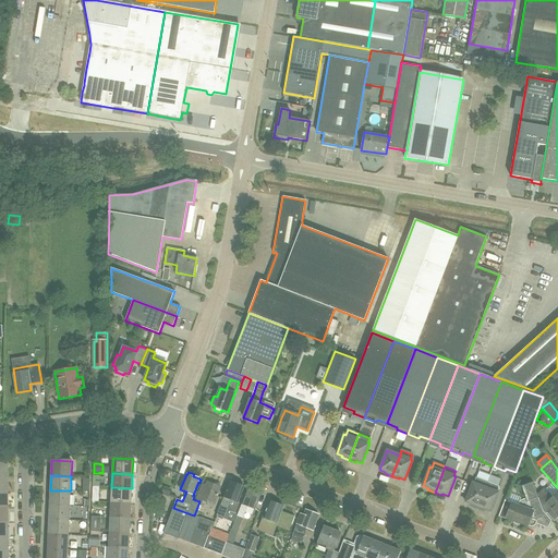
[(487,483),(476,478),(475,484),(473,483),(465,502),(471,505),(471,506),(477,509),(487,483)]
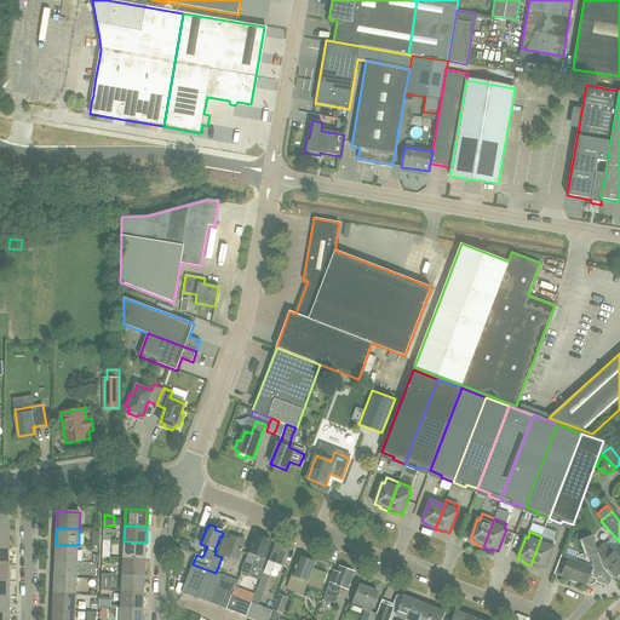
[(239,537),(237,538),(230,535),(229,540),(225,538),(218,556),(222,557),(223,556),(237,561),(245,541),(244,541),(244,539),(239,537)]
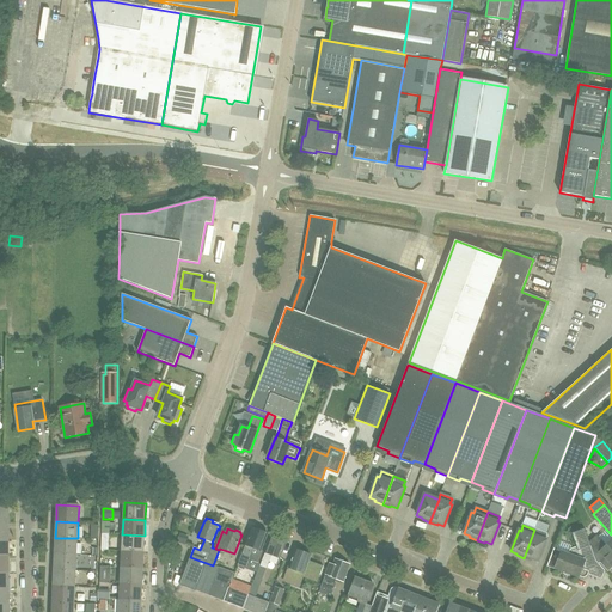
[(251,528),(238,565),(245,569),(249,560),(258,563),(263,551),(261,550),(268,534),(257,530),(254,528),(252,528),(251,528)]
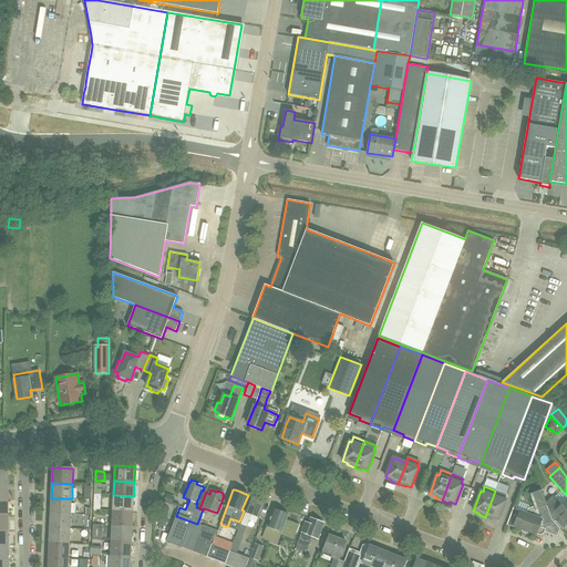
[(495,491),(485,517),(493,519),(493,518),(498,521),(506,501),(504,500),(506,495),(495,491)]
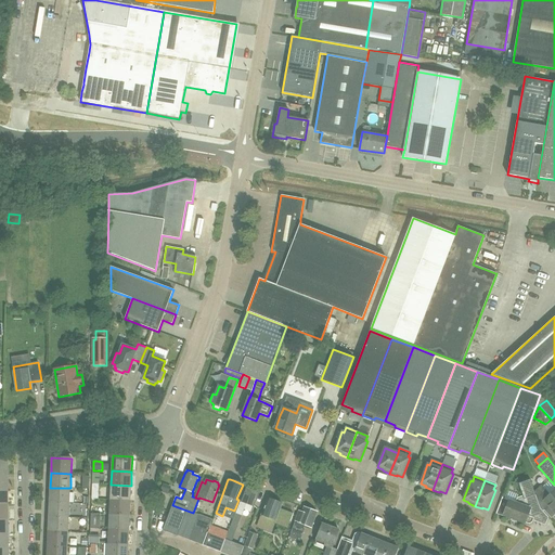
[(540,506),(534,491),(534,492),(530,480),(518,483),(523,497),(517,499),(515,503),(502,498),(497,513),(528,524),(528,525),(529,524),(530,524),(531,524),(532,523),(532,521),(533,521),(533,519),(545,524),(547,517),(543,512),(544,511),(540,506)]
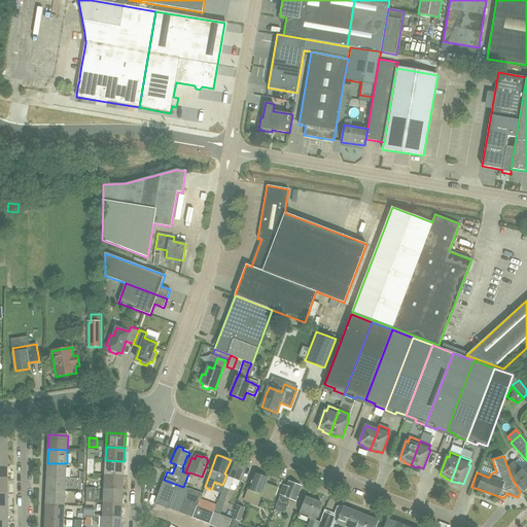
[(124,476),(125,461),(105,460),(105,475),(124,476)]
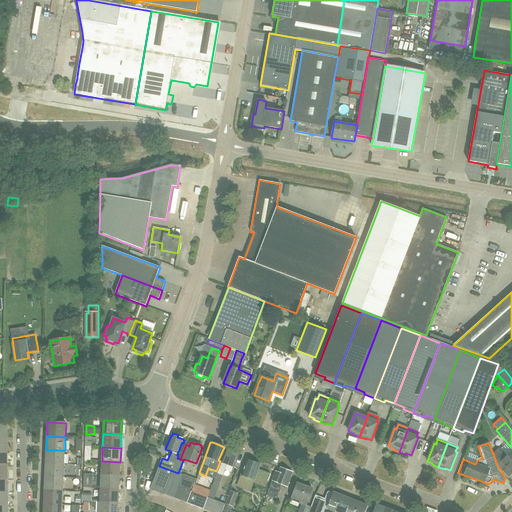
[(239,453),(234,450),(232,450),(228,448),(218,474),(223,476),(227,465),(234,467),(239,453)]
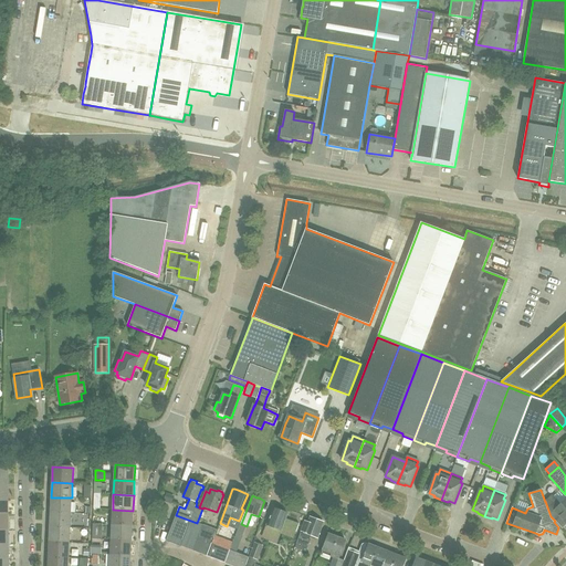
[(565,500),(561,505),(552,495),(545,501),(551,516),(555,521),(559,516),(565,523),(565,500)]
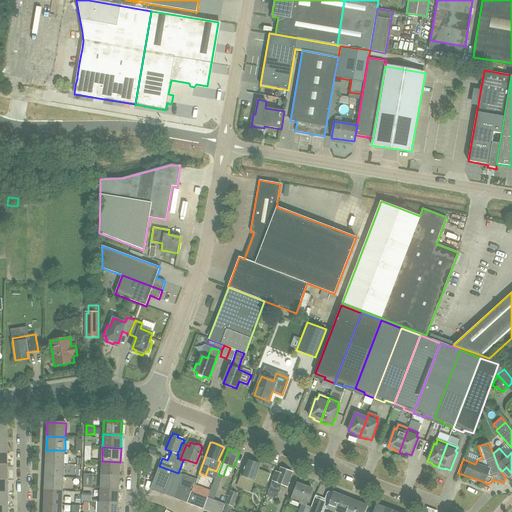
[(64,464),(65,450),(46,450),(46,463),(64,464)]
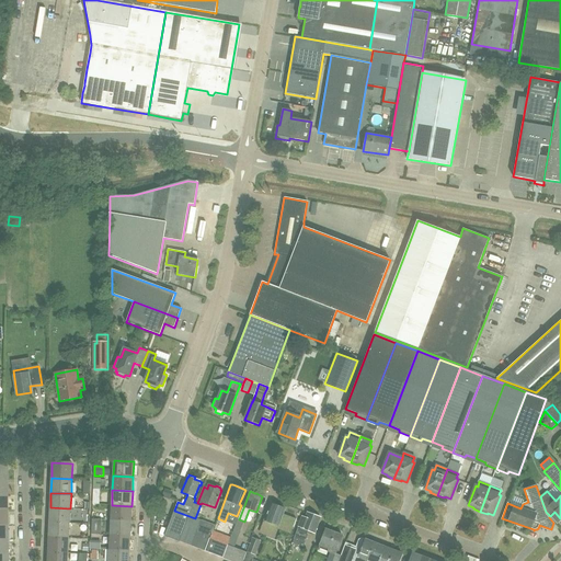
[(262,527),(262,531),(268,534),(272,535),(275,525),(278,526),(281,523),(293,527),(295,519),(283,515),(285,510),(271,504),(267,514),(266,514),(262,527)]
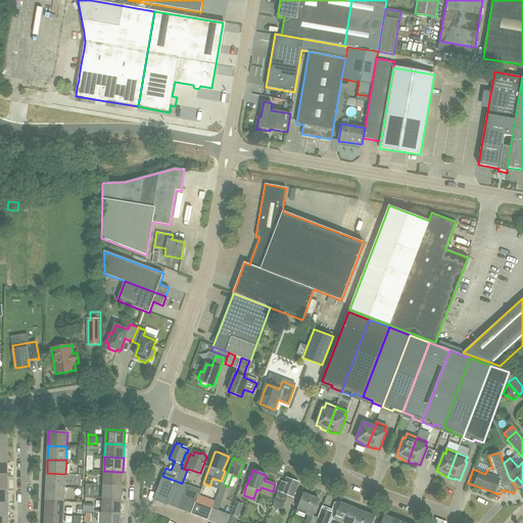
[(123,485),(123,472),(104,471),(103,485),(123,485)]
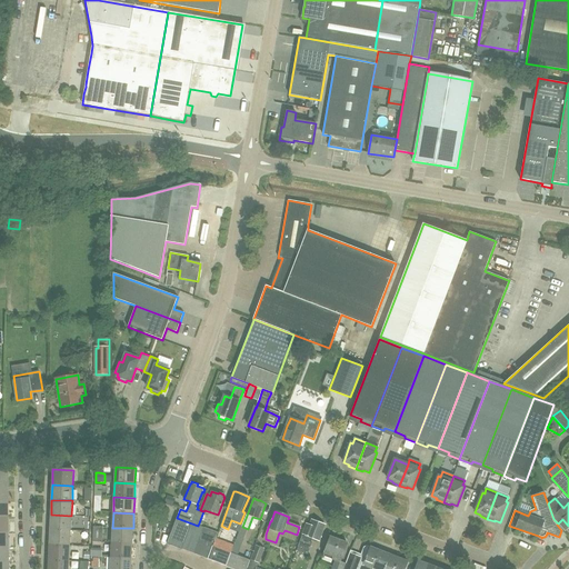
[(70,531),(71,516),(51,515),(50,530),(70,531)]
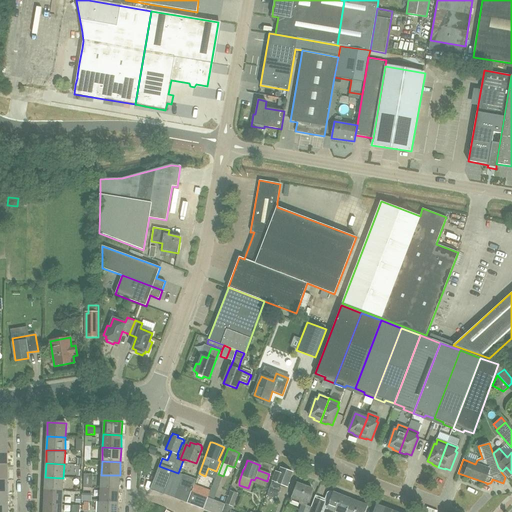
[(184,475),(178,473),(159,466),(150,489),(181,501),(185,491),(179,489),(183,477),(184,475)]
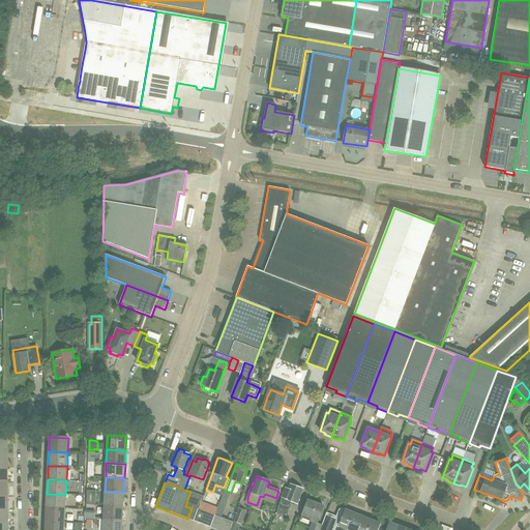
[(286,517),(292,502),(297,504),(302,490),(290,484),(288,490),(285,489),(282,498),(276,512),(286,517)]
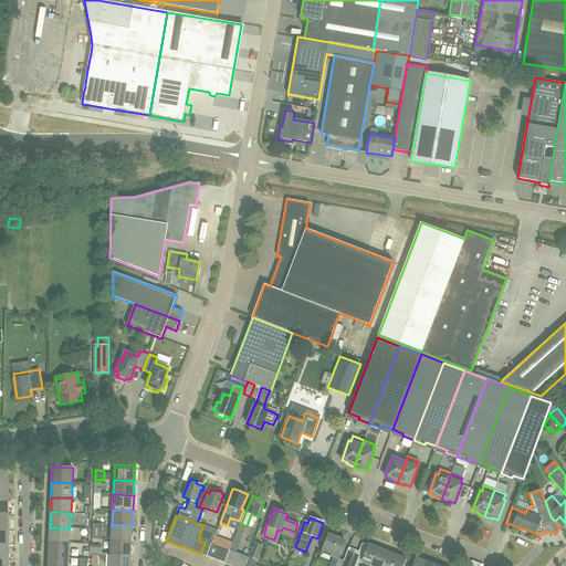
[(132,541),(133,525),(112,525),(112,540),(132,541)]
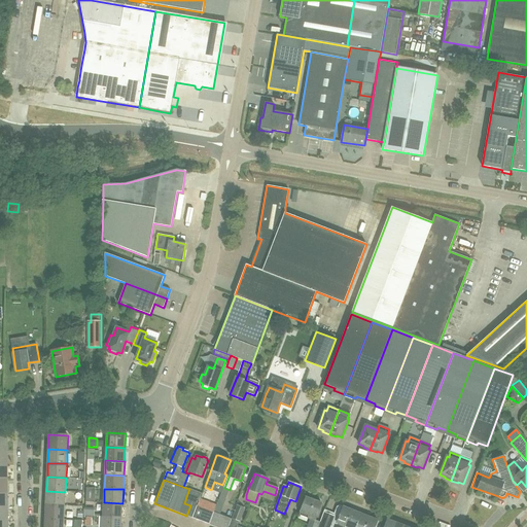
[(65,505),(65,492),(46,491),(45,504),(65,505)]
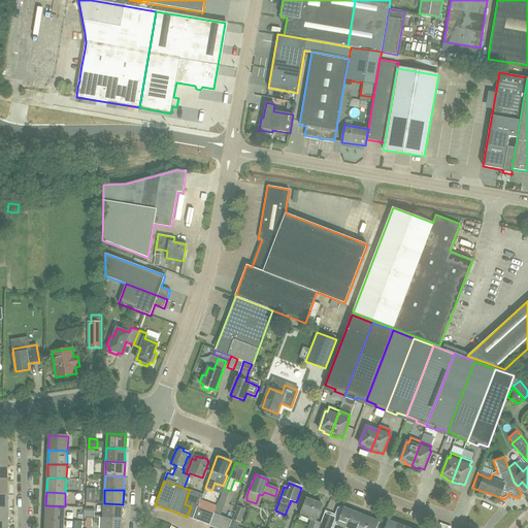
[(197,506),(201,497),(189,492),(185,504),(191,506),(187,517),(193,519),(197,506)]
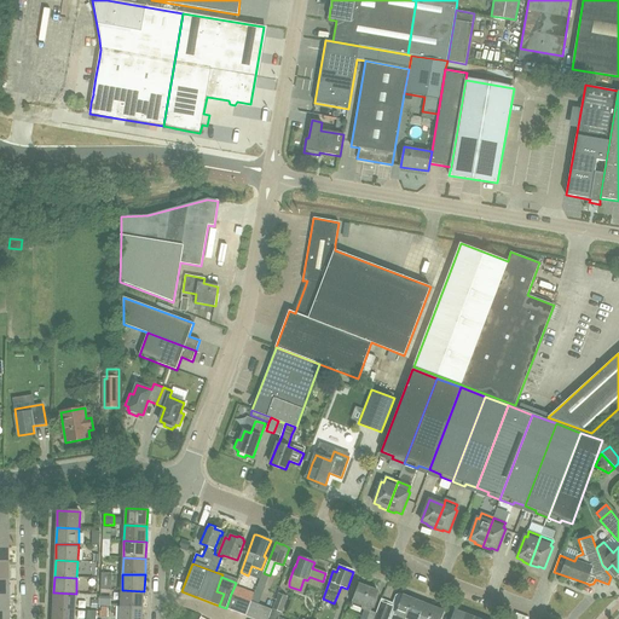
[(0,595),(10,596),(10,579),(0,579),(0,595)]
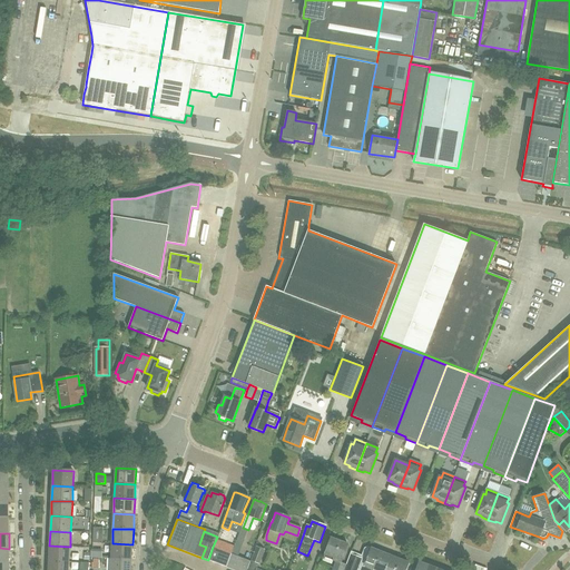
[(236,542),(243,544),(246,537),(239,534),(236,542)]
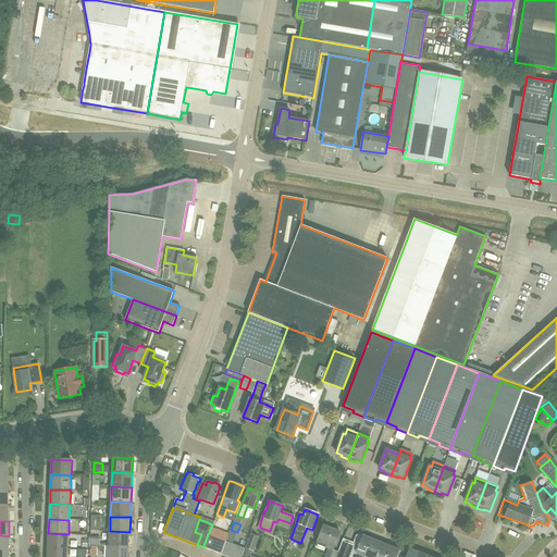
[(335,556),(338,552),(333,551),(334,546),(339,532),(323,525),(318,540),(330,544),(324,556),(335,556)]
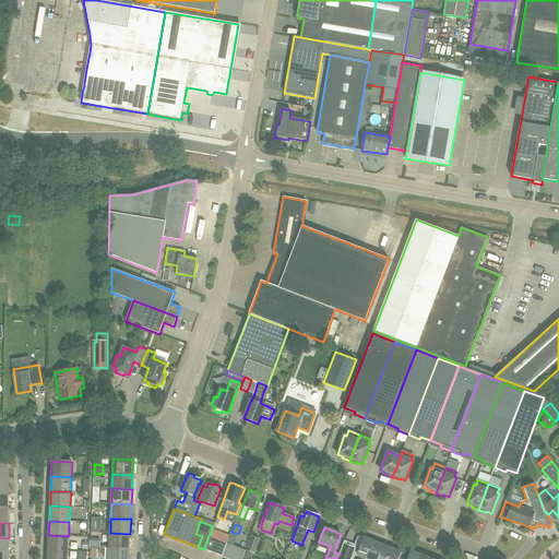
[(129,549),(130,534),(110,533),(109,548),(129,549)]
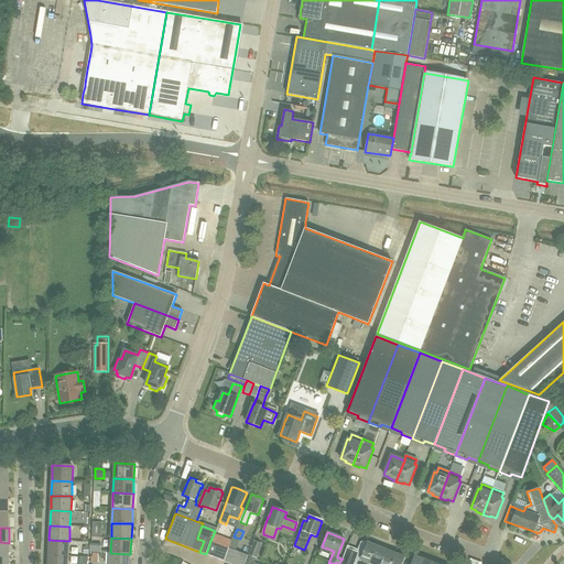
[(68,556),(69,541),(49,540),(49,555),(68,556)]
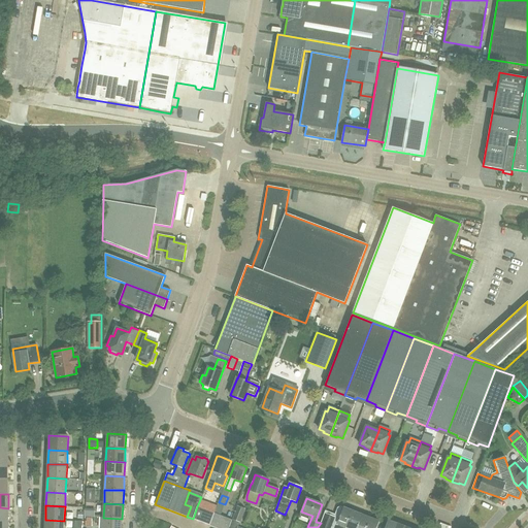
[(215,514),(197,506),(193,519),(209,526),(215,514)]
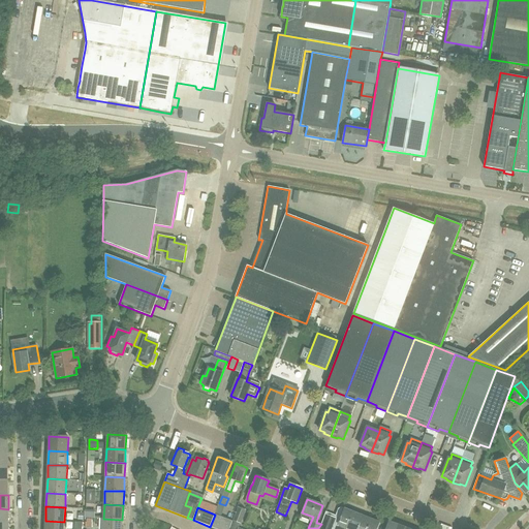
[(245,510),(237,507),(232,521),(240,524),(245,510)]
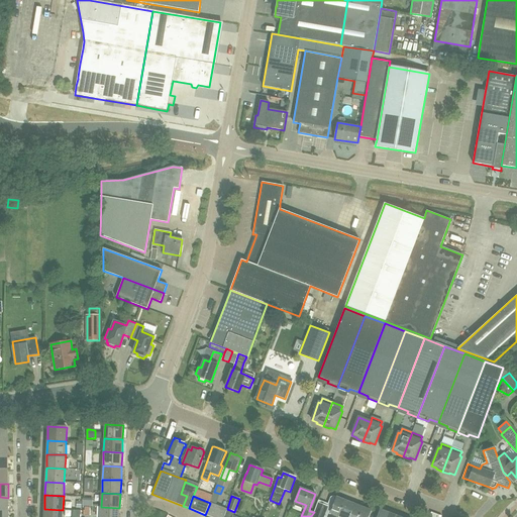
[(344,500),(336,497),(333,496),(330,498),(328,503),(329,506),(327,506),(328,507),(323,516),(338,516),(342,507),(341,507),(344,500)]
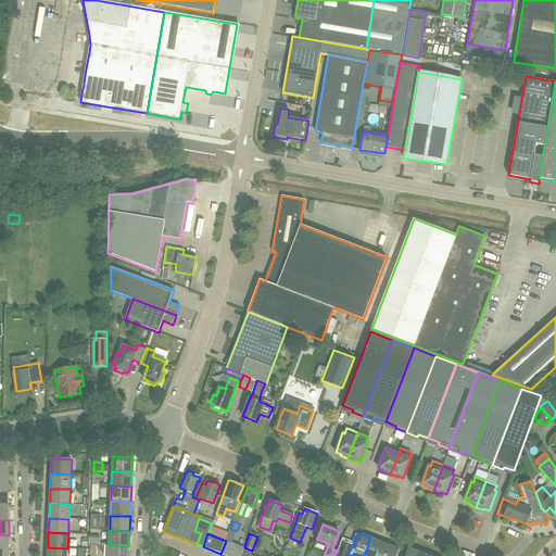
[(0,550),(9,550),(9,535),(0,534),(0,550)]
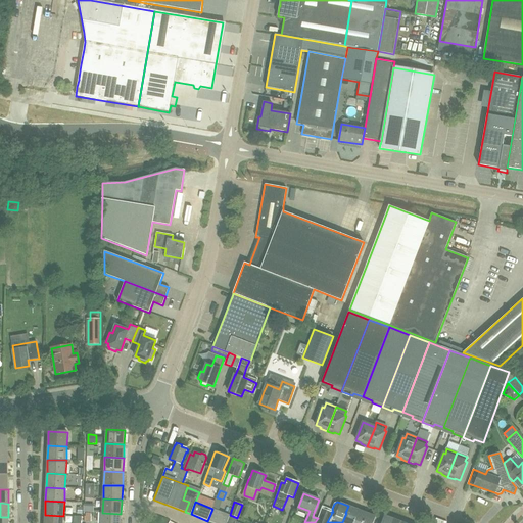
[(352,522),(358,510),(348,506),(345,513),(346,513),(342,522),(352,522)]
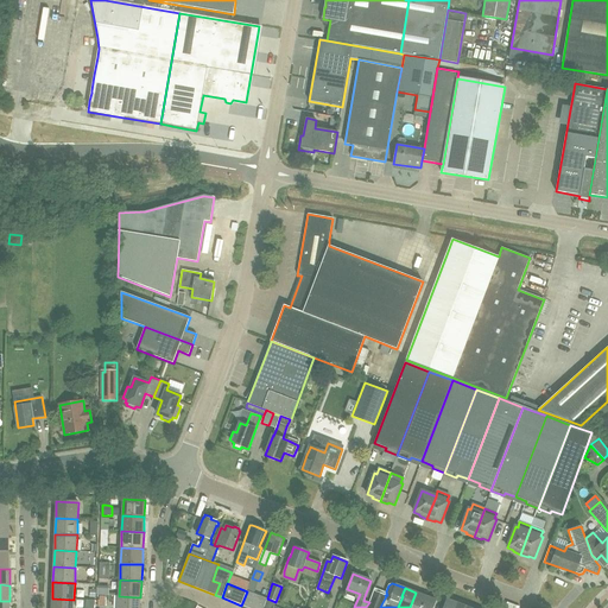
[(247,591),(241,606),(248,607),(263,607),(266,599),(247,591)]
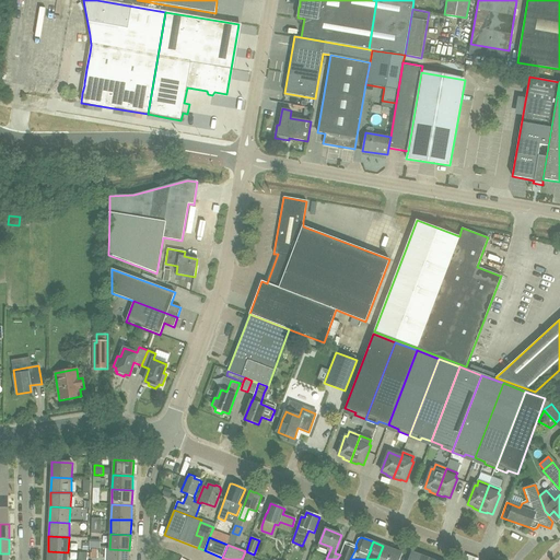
[(347,559),(352,547),(343,545),(340,555),(337,559),(347,559)]
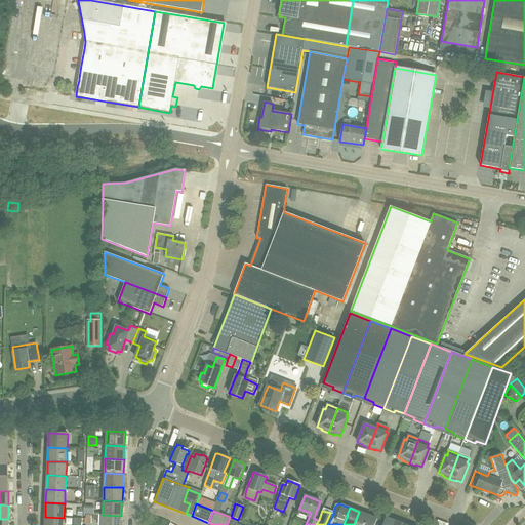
[(367,522),(369,516),(359,512),(354,524),(363,524),(365,522),(367,522)]
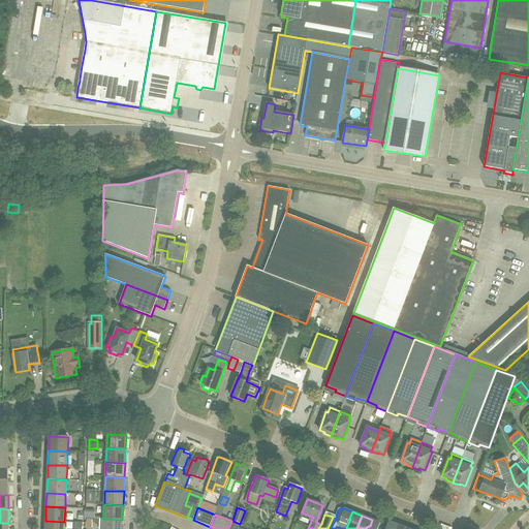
[(121,528),(122,520),(103,519),(102,528),(121,528)]
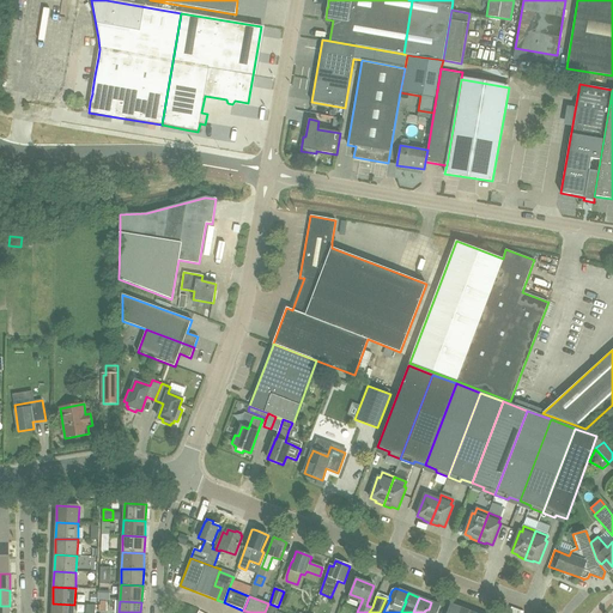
[(436,612),(439,605),(431,602),(429,610),(426,610),(424,612),(436,612)]
